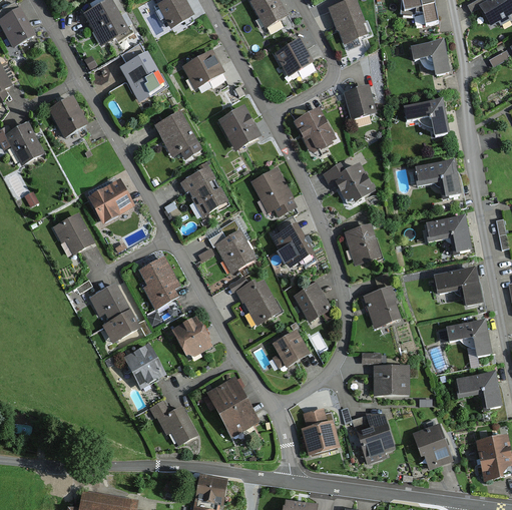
[(103,0),(83,12),(101,44),(128,28),(112,0),(103,0)]
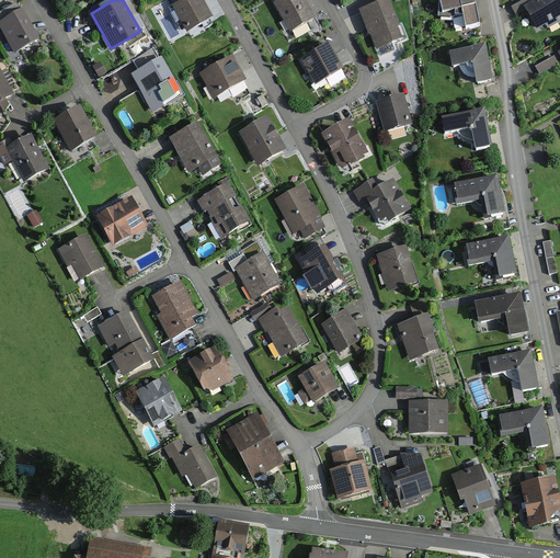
[(175,0),(171,3),(185,30),(212,14),(204,0),(175,0)]
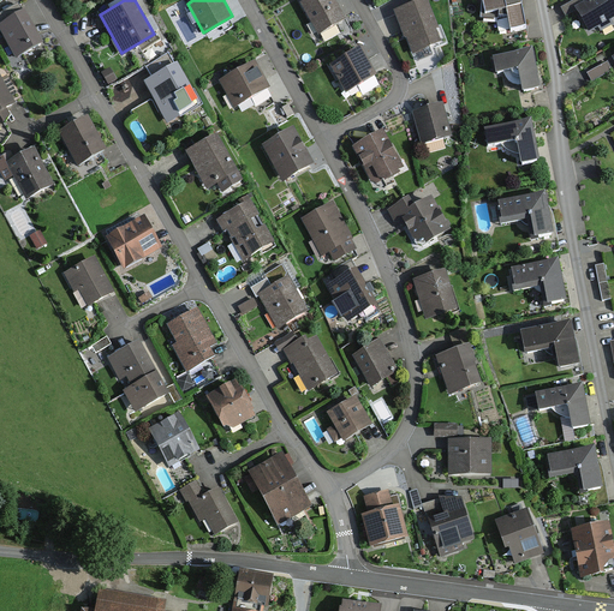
[(310,0),(305,3),(322,33),(347,19),(337,0),(310,0)]
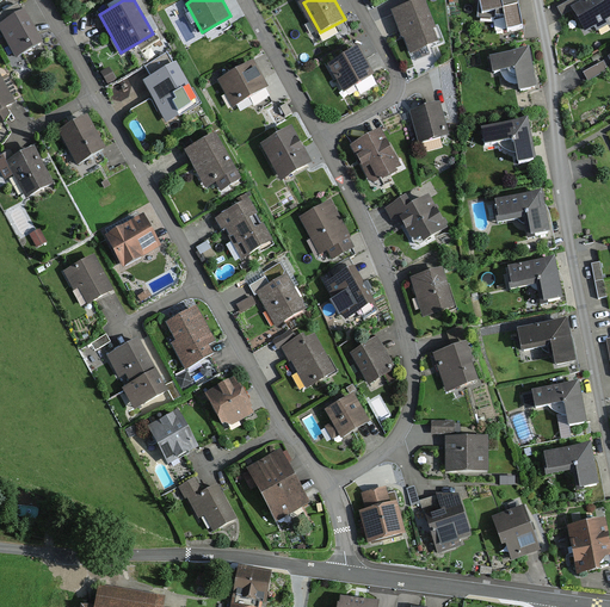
[(478,0),(480,8),(500,5),(504,24),(522,20),(517,0),(478,0)]
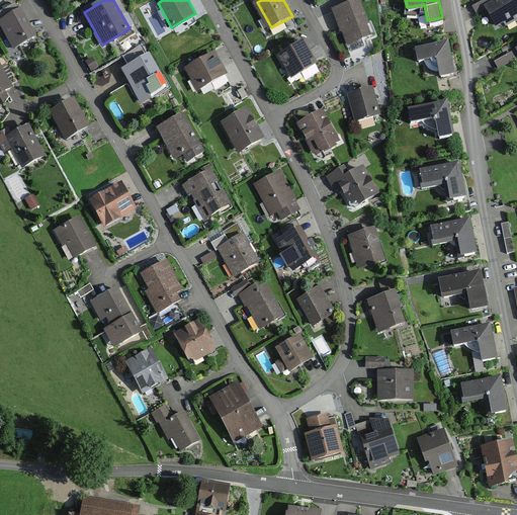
[(516,4),(514,0),(502,0),(486,9),(496,28),(516,16),(516,4)]
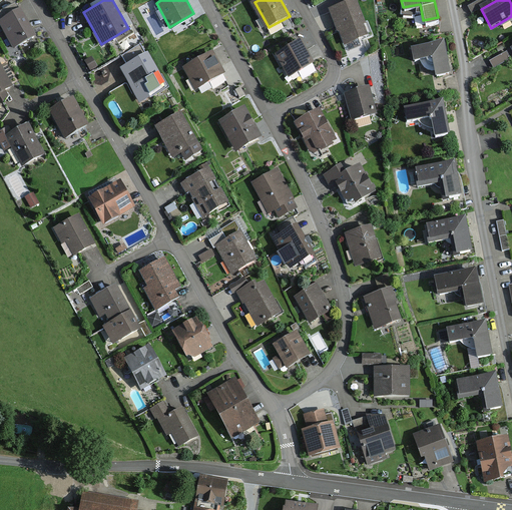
[(361,3),(336,11),(347,43),(372,35),(361,3)]
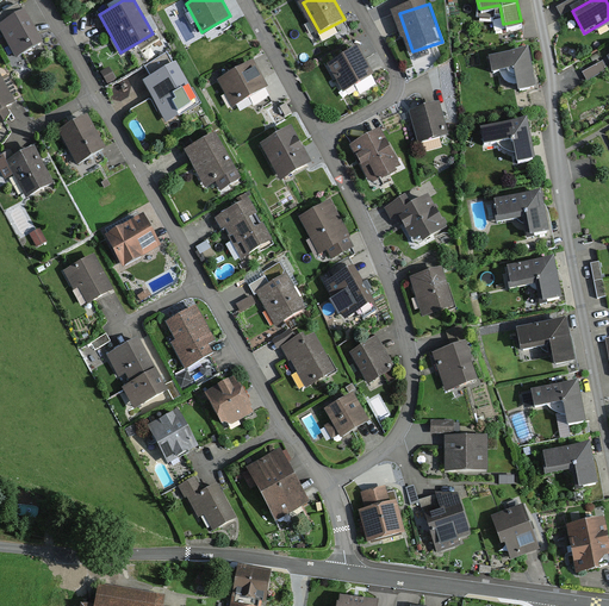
[(24,7),(0,19),(0,29),(14,56),(42,41),(24,7)]
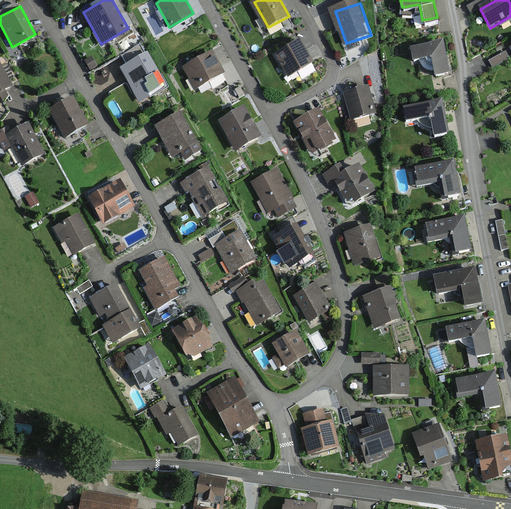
[(443,35),(409,42),(411,57),(430,54),(433,71),(449,68),(443,35)]
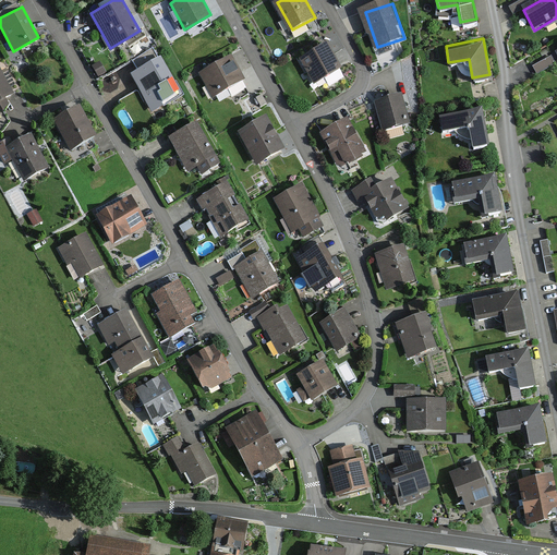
[(329,46),(306,59),(319,83),(342,71),(329,46)]
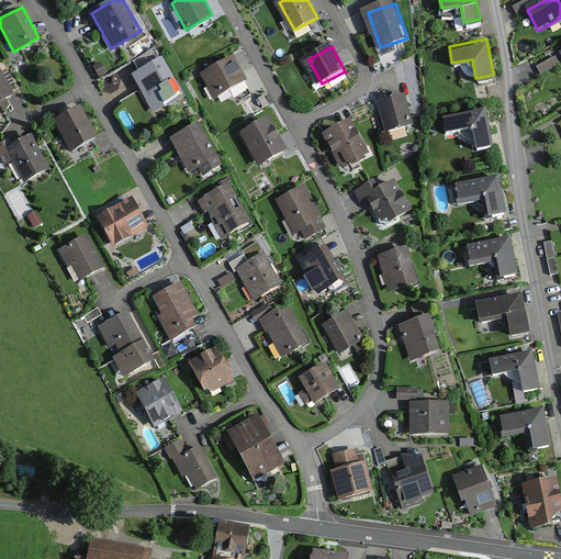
[(232,53),(199,71),(213,97),(246,78),(232,53)]
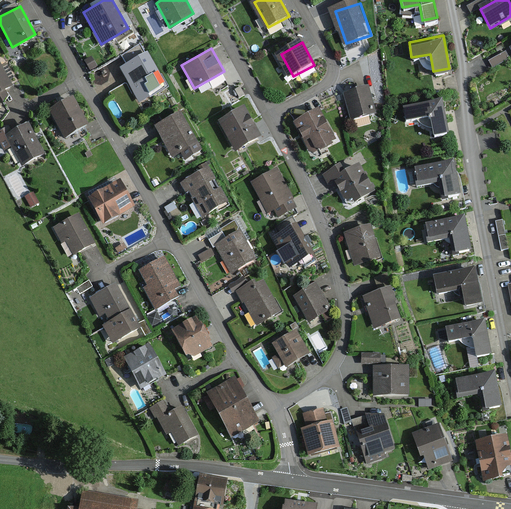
[(147,50),(119,66),(139,101),(167,86),(147,50)]
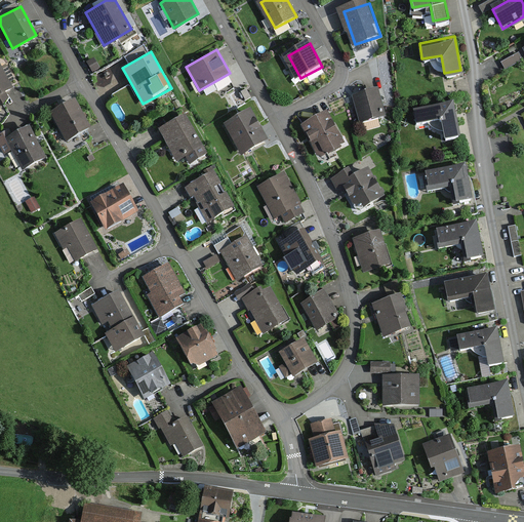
[(519,51),(500,59),(505,68),(523,58),(519,51)]
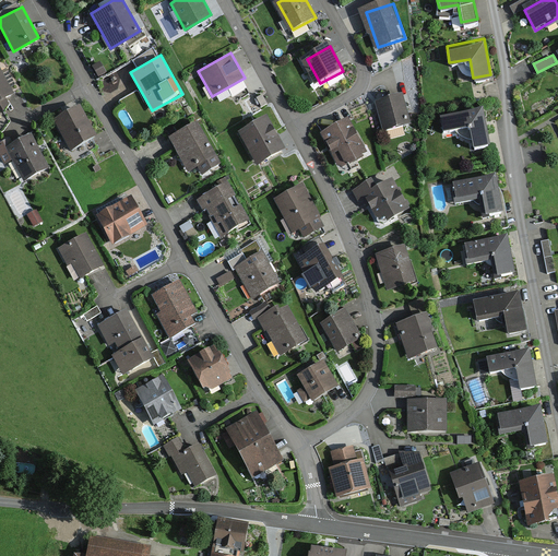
[(0,98),(13,92),(0,68),(0,98)]
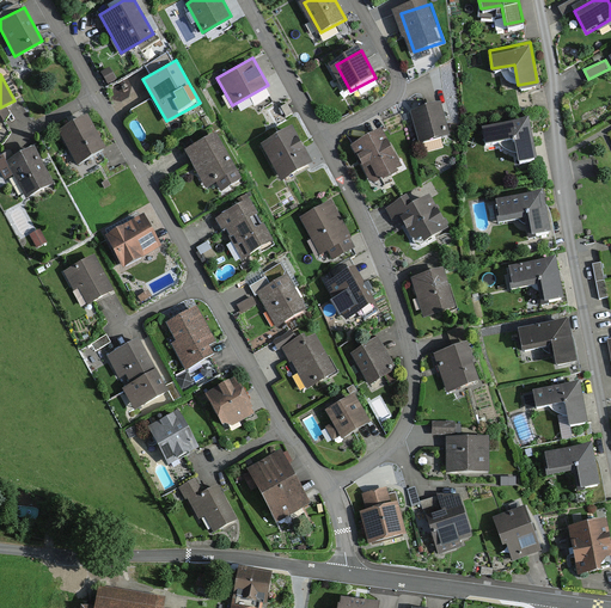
[(445,106),(417,112),(423,142),(451,136),(445,106)]
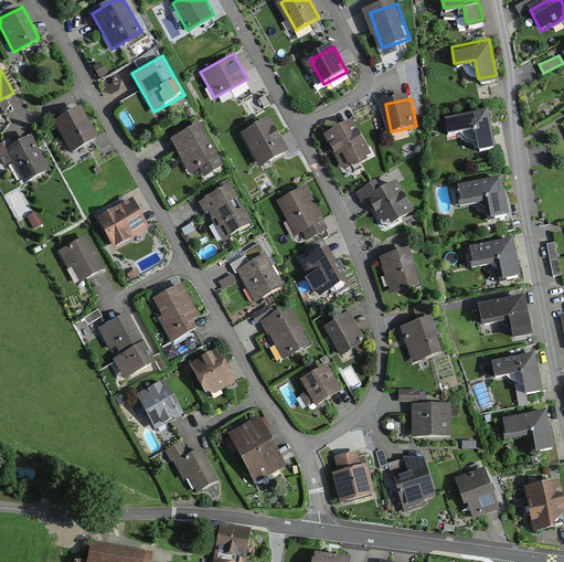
[(80,105),(53,119),(70,150),(97,136),(80,105)]
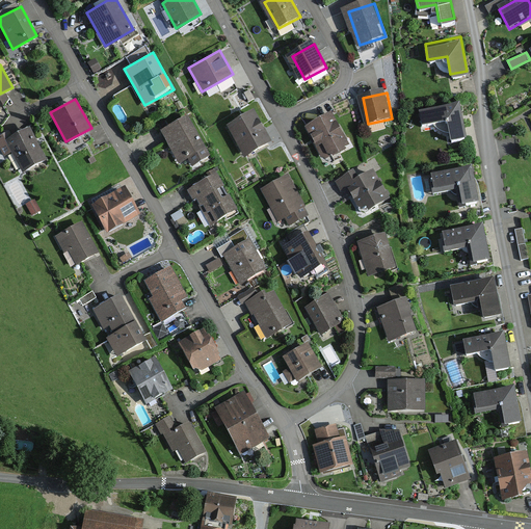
[(458,100),(415,108),(417,124),(446,118),(449,136),(465,134),(458,100)]
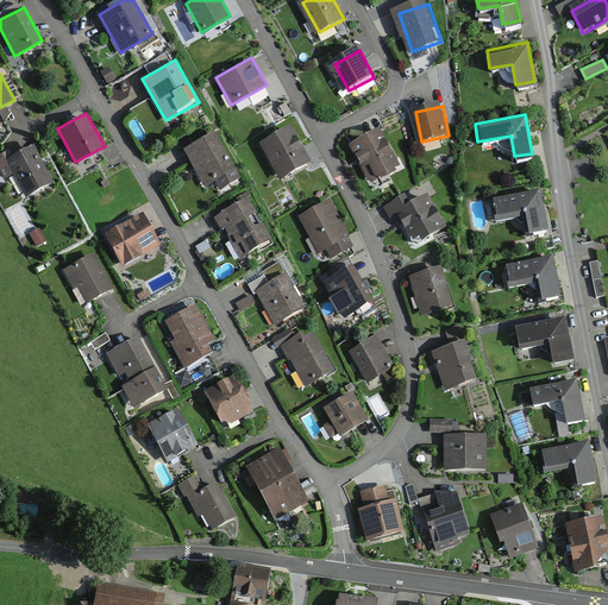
[(288,124),(258,140),(279,176),(308,159),(288,124)]
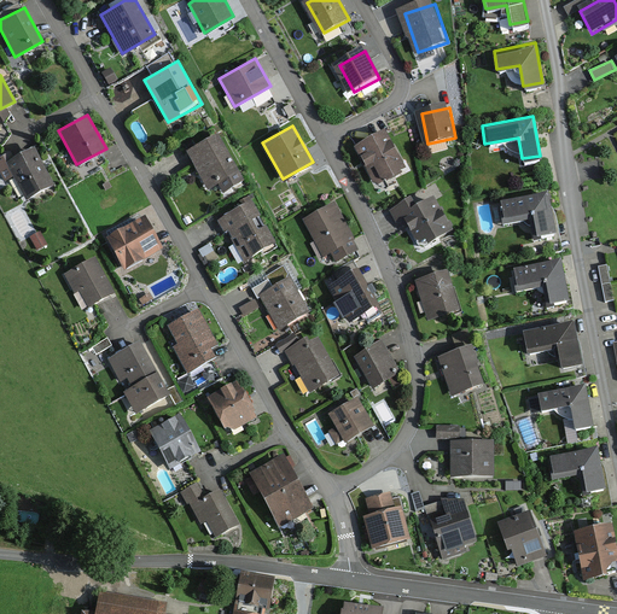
[(223,134),(190,153),(210,188),(223,181),(231,193),(250,182),(223,134)]
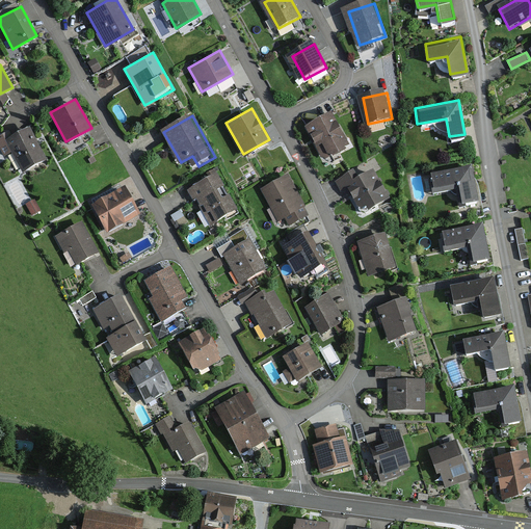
[(337,115),(313,128),(329,160),(353,148),(337,115)]
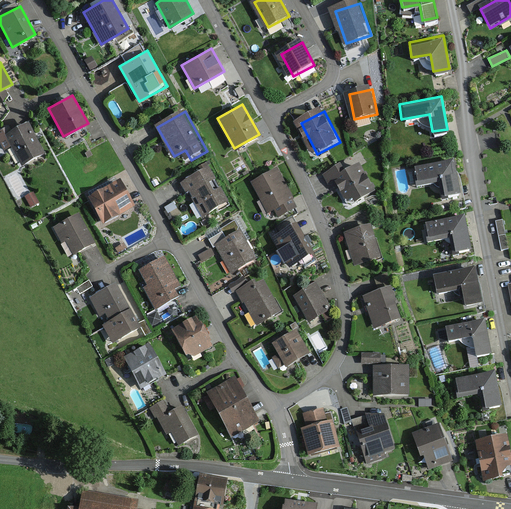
[(8,125),(0,129),(0,143),(3,148),(10,144),(20,164),(44,152),(28,121),(11,130),(8,125)]
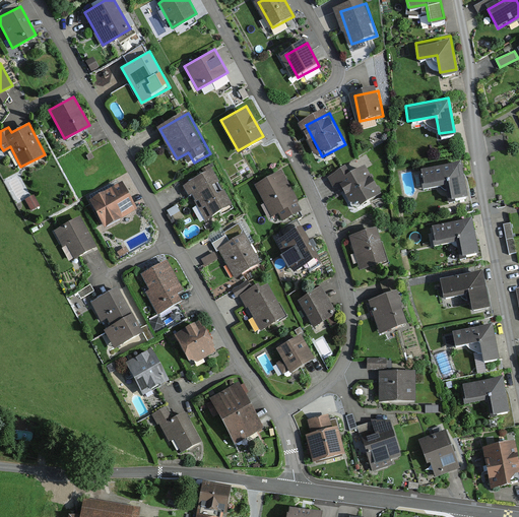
[(461,158),(417,167),(420,183),(448,178),(451,195),(467,192),(461,158)]
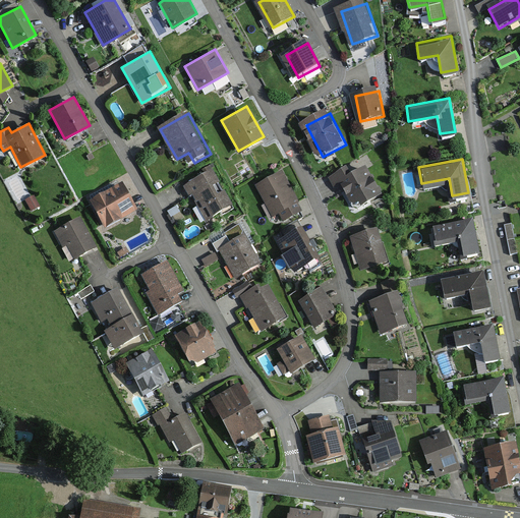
[(350,167),(333,178),(340,189),(345,185),(356,203),(363,198),(368,206),(385,196),(368,171),(357,177),(350,167)]
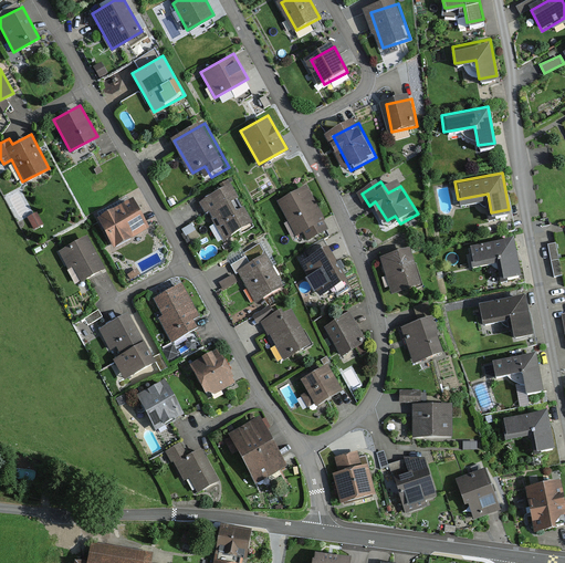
[(331,229),(310,188),(283,202),(300,235),(307,230),(313,239),(331,229)]
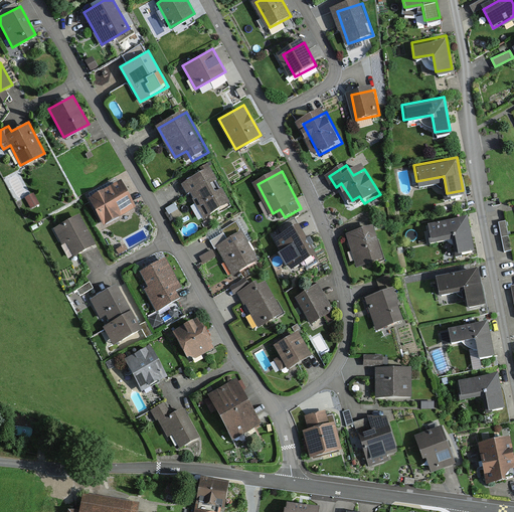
[(231,208),(210,173),(186,187),(207,222),(231,208)]
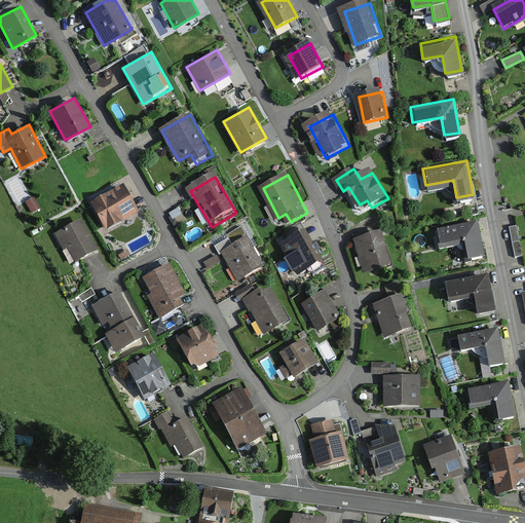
[(122,183),(89,200),(105,228),(138,211),(122,183)]
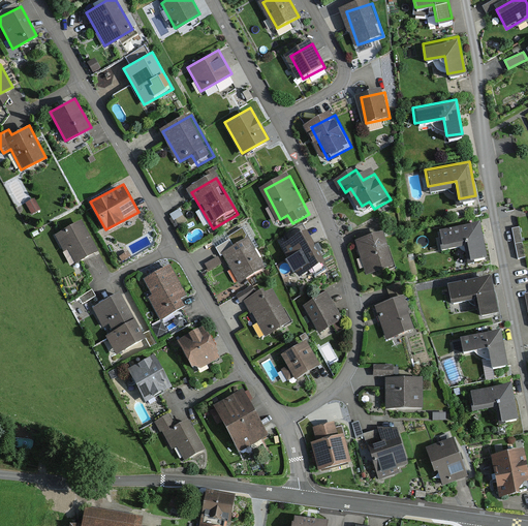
[(35,197),(26,202),(31,212),(40,208),(35,197)]
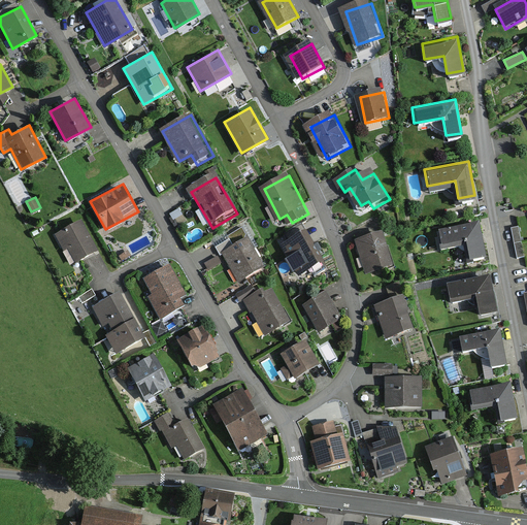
[(80,218),(54,232),(63,249),(66,248),(74,262),(98,250),(80,218)]
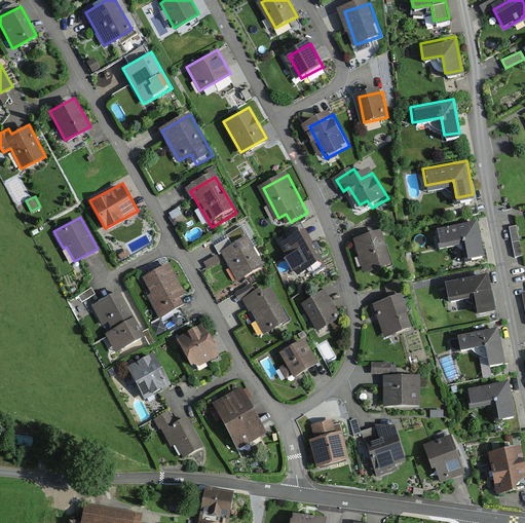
[(476,219),(433,227),(436,243),(463,237),(466,255),(482,253),(476,219)]
